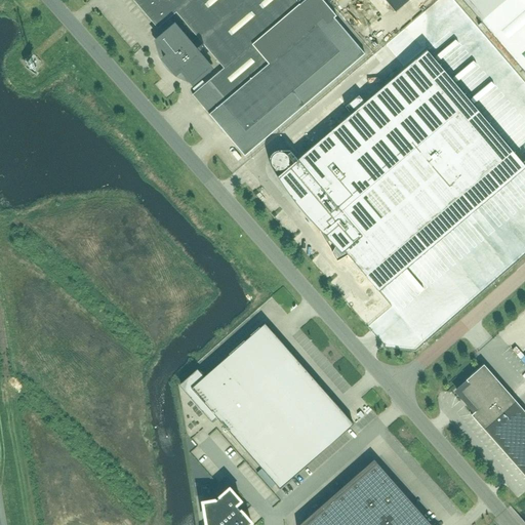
[(133,0),(157,28),(165,22),(169,27),(153,40),(166,55),(163,58),(175,73),(178,70),(192,85),(213,68),(199,50),(204,46),(224,68),(192,94),(244,156),(364,53),(333,16),(336,15),(322,0),(304,0),(299,4),(295,0),(133,0)]
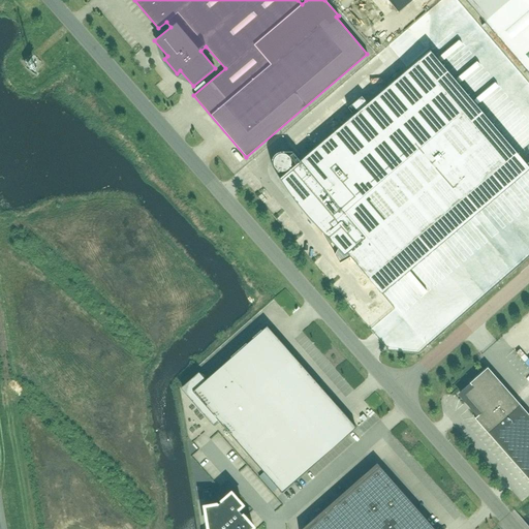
[(387,0),(398,11),(411,0),(387,0)]
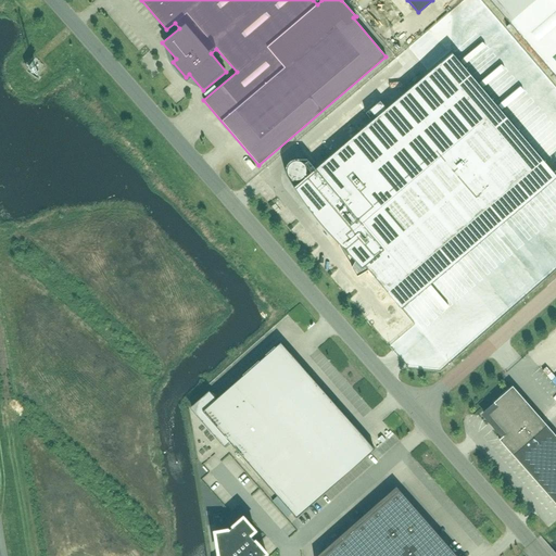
[(555,0),(488,0),(507,22),(555,77),(555,0)]
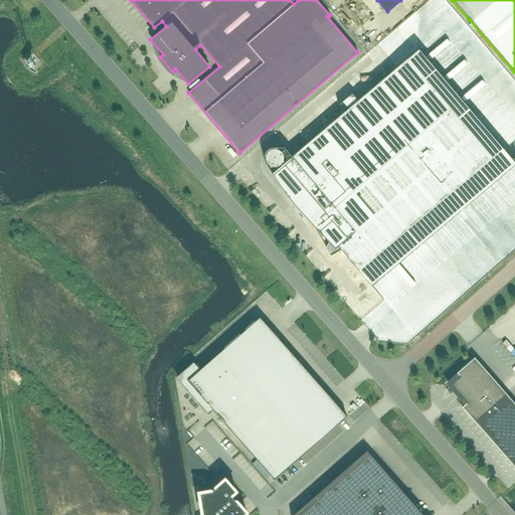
[(318,227),(321,226),(358,271),(492,157),(407,58),(357,101),(351,94),(338,105),(344,112),(292,156),(284,148),(272,147),(267,150),(266,152),(264,156),(264,160),(270,170),(281,188),(285,184),(316,222),(315,224),(316,226),(318,227)]
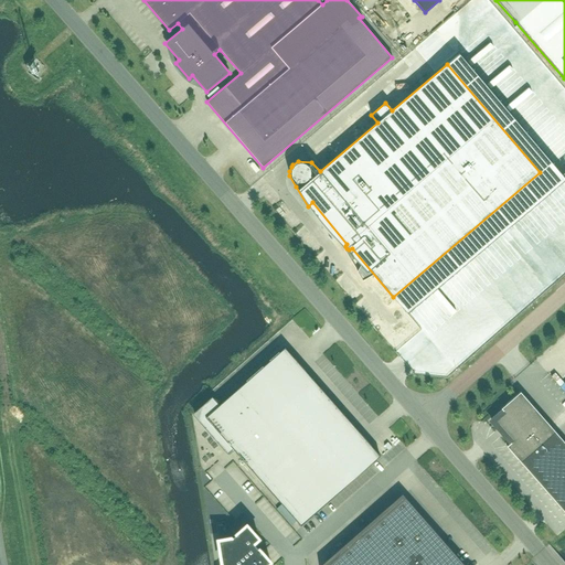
[(502,97),(514,86),(507,76),(494,87),(502,97)]
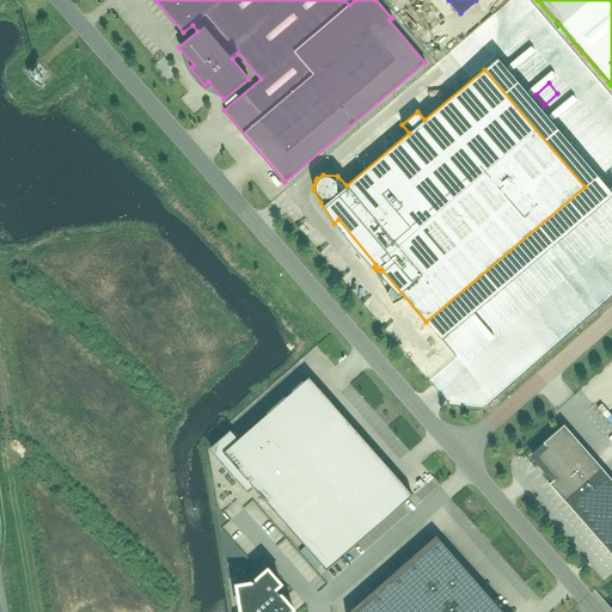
[(560,108),(552,114),(562,127),(570,120),(560,108)]
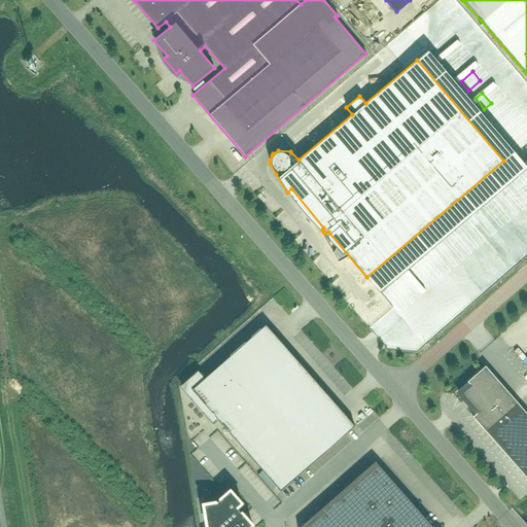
[(500,114),(494,117),(497,126),(504,123),(500,114)]
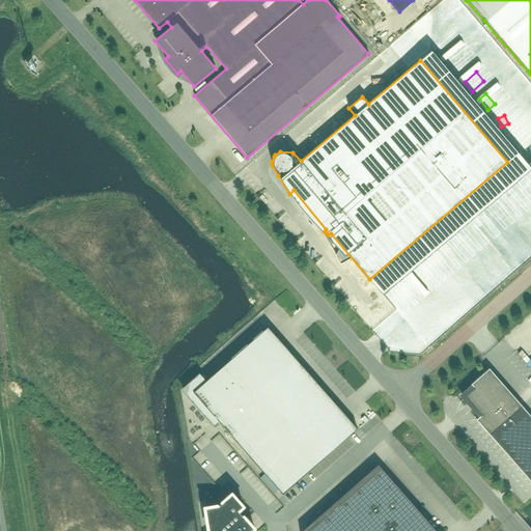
[(200,373),(183,389),(215,425),(219,421),(277,487),(282,494),(357,428),(268,327),(205,381),(200,373)]
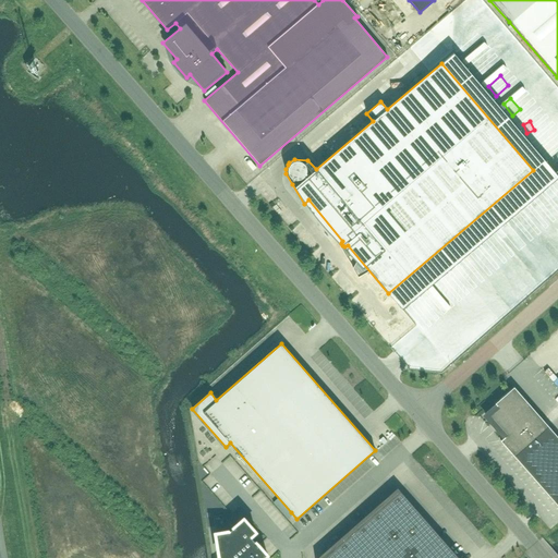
[(557,438),(512,388),(495,403),(496,405),(485,415),(504,437),(500,440),(557,506),(557,438)]
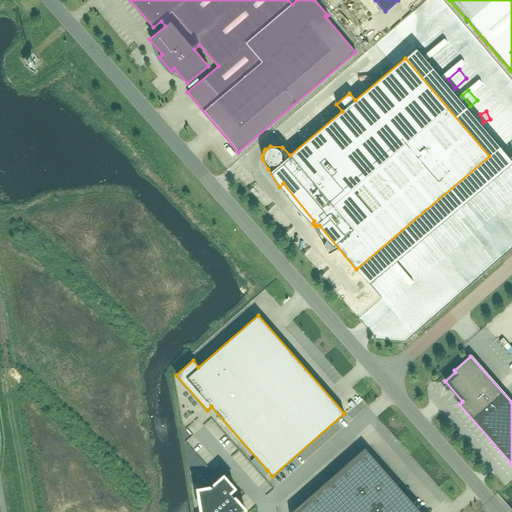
[(214,412),(209,416),(220,427),(224,423),(214,412)]
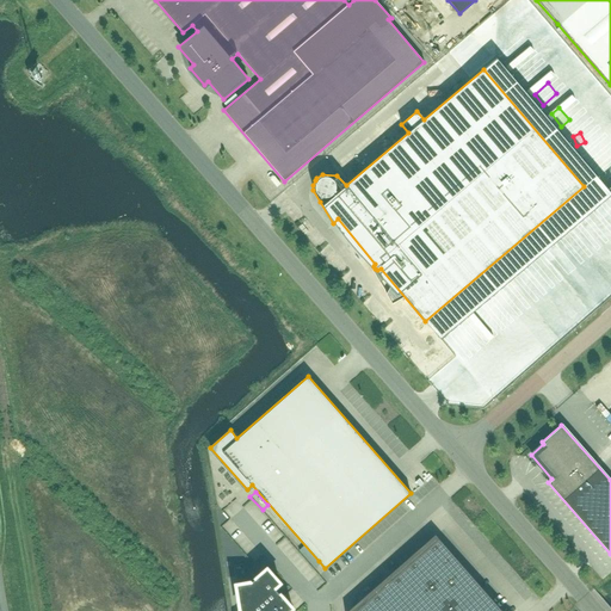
[(498,610),(434,538),(350,610),(498,610)]
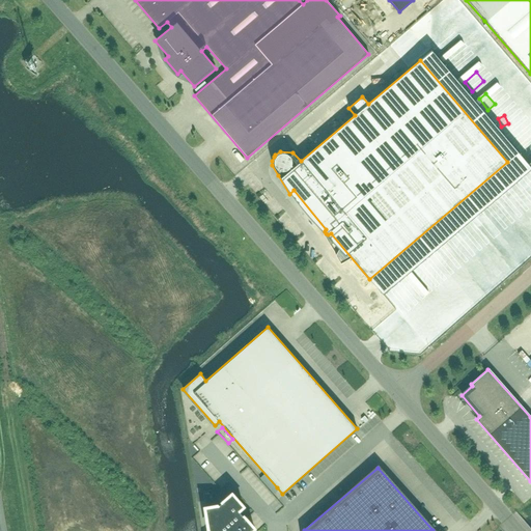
[(254,494),(262,501),(271,491),(262,483),(254,494)]
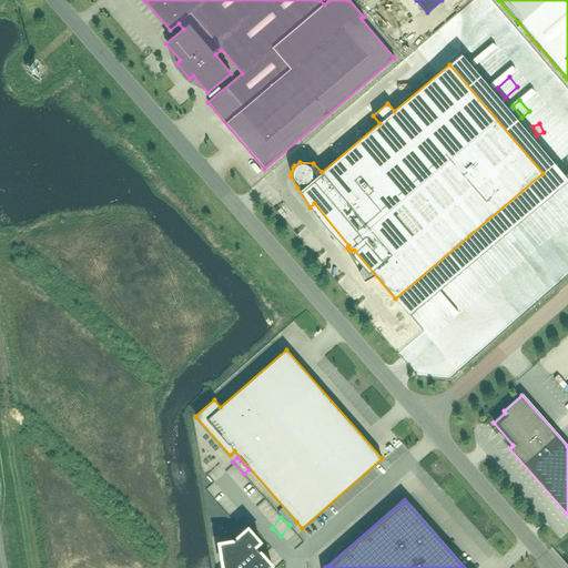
[(260,541),(247,527),(233,539),(219,543),(222,567),(267,567),(272,565),(261,551),(263,549),(257,543),(260,541)]
